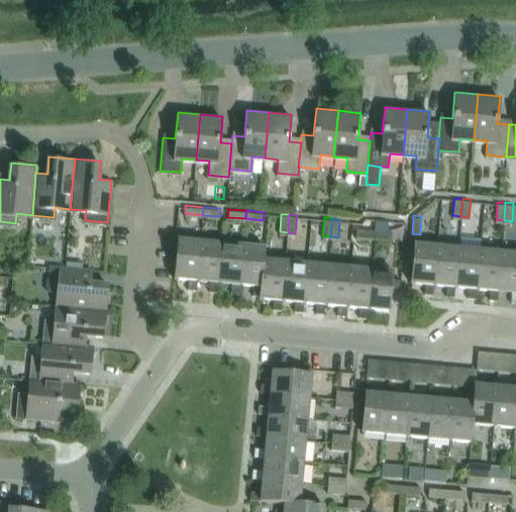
[(355,235),(374,236),(375,228),(356,227),(355,235)]
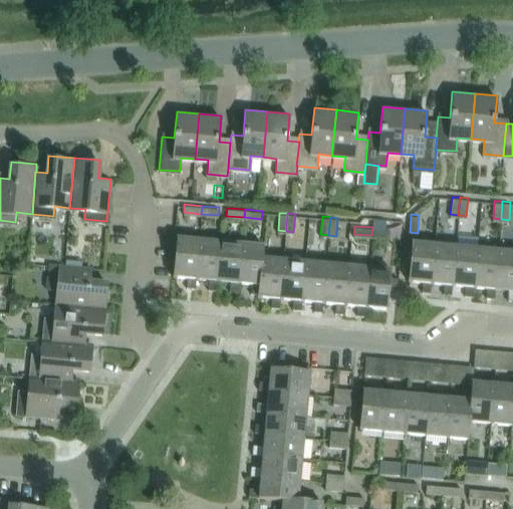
[(372,227),(371,235),(389,237),(390,229),(372,227)]
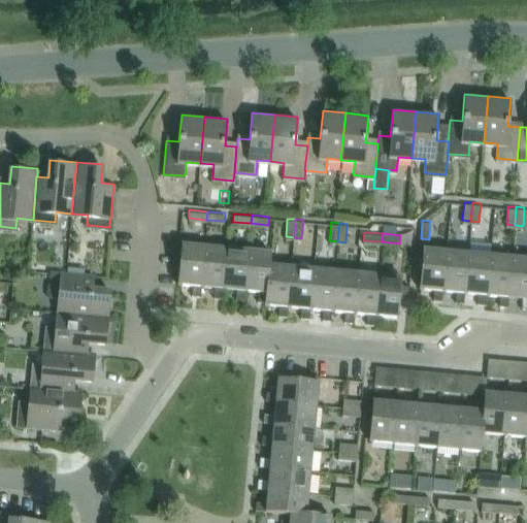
[(200,284),(204,243),(182,241),(177,282),(193,284),(192,293),(200,294),(201,284),(200,284)]
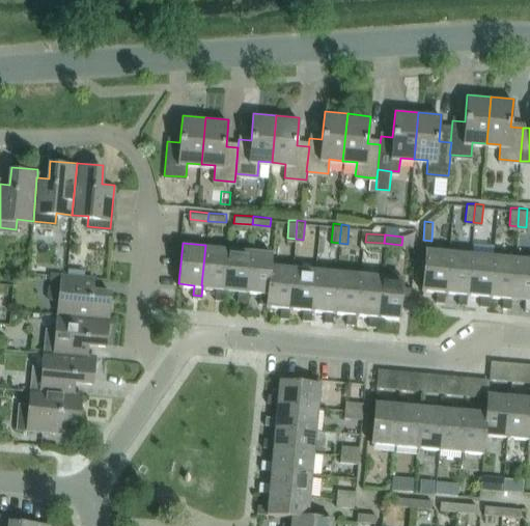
[(201,285),(202,285),(216,287),(216,297),(223,298),(224,287),(227,247),(205,245),(201,285)]
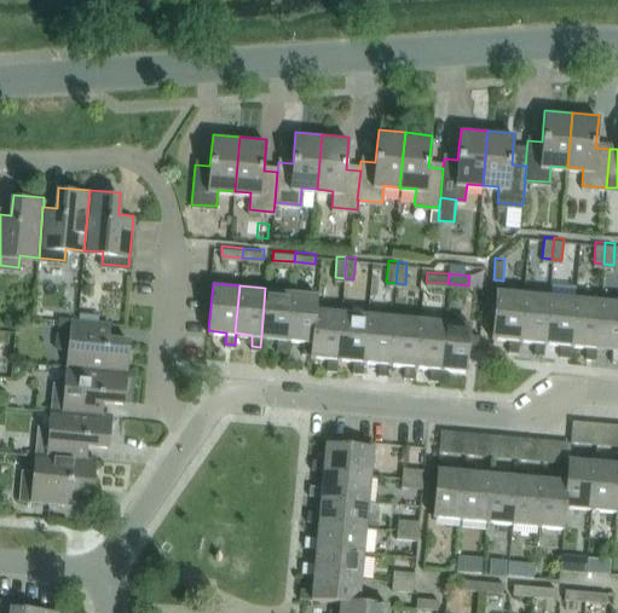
[(261,335),(278,336),(277,348),(287,350),(288,337),(287,337),(292,290),(265,288),(261,335)]
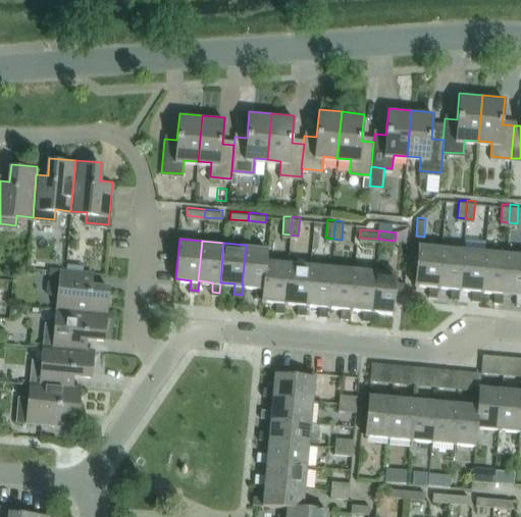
[(415,282),(429,285),(429,295),(436,295),(437,286),(437,285),(440,245),(418,243),(415,282)]
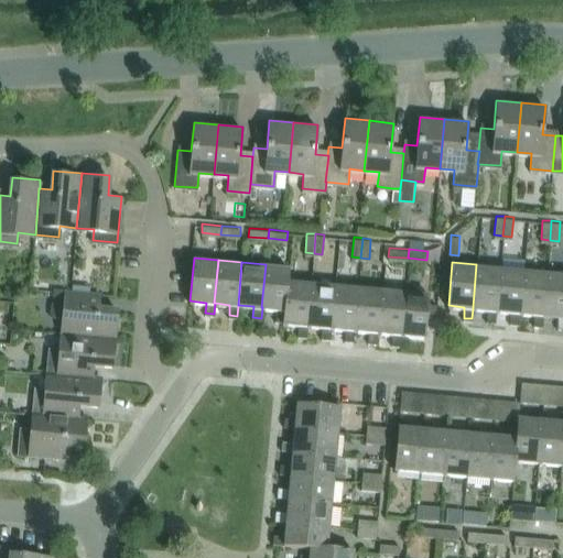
[(261,307),(262,307),(277,308),(275,319),(283,320),(288,279),(288,280),(289,266),(266,264),(261,307)]
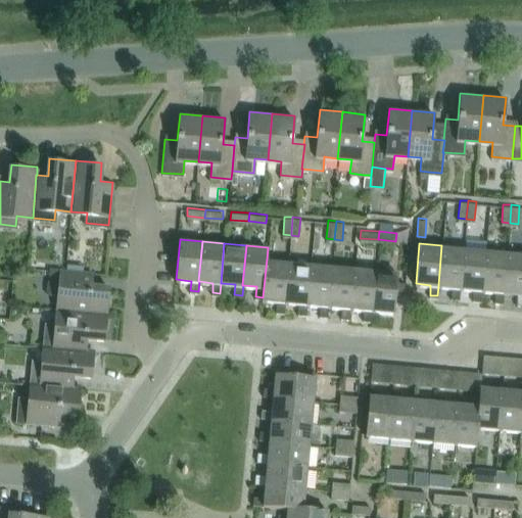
[(463,247),(441,245),(438,285),(438,286),(453,287),(452,297),(460,297),(461,288),(460,287),(463,247)]
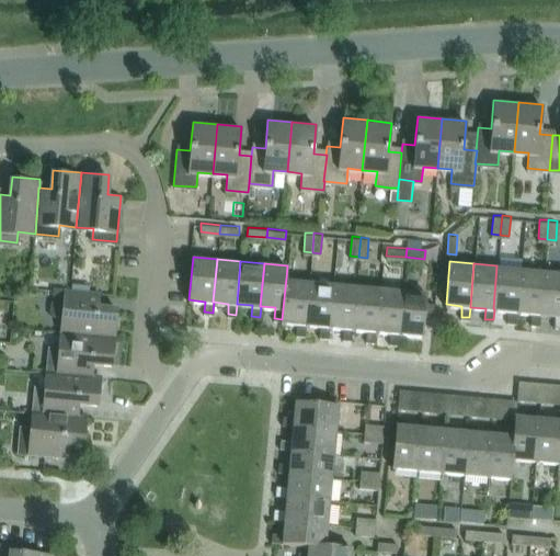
[(493,308),(494,309),(509,310),(507,320),(516,321),(517,311),(516,310),(521,268),(496,265),(493,308)]
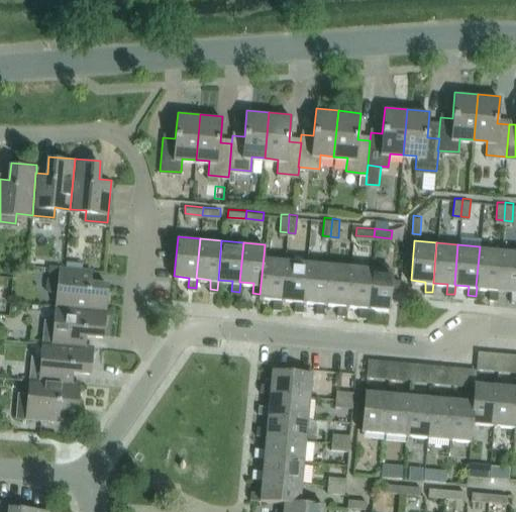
[(476,286),(477,287),(490,288),(489,297),(497,298),(498,288),(497,288),(501,248),(480,246),(476,286)]
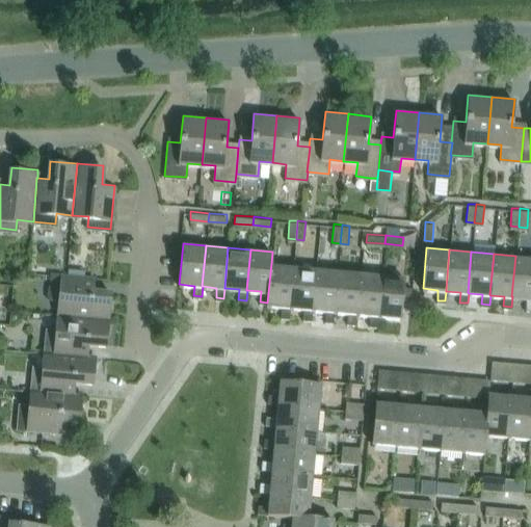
[(511,296),(512,296),(527,298),(526,308),(530,309),(530,257),(515,256),(511,296)]
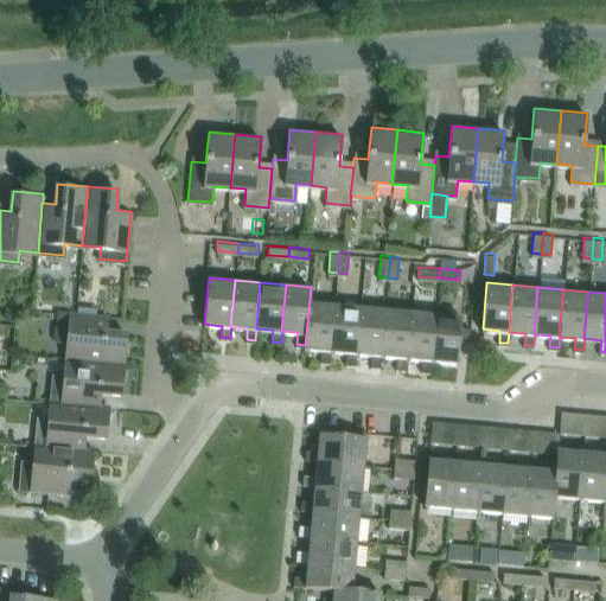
[(305,345),(304,347),(321,349),(320,360),(330,362),(331,350),(330,350),(335,302),(310,301),(310,300),(305,345)]
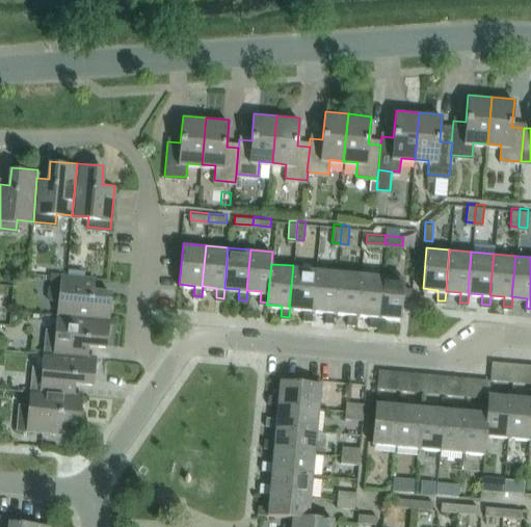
[(289,307),(290,307),(304,308),(303,318),(312,319),(312,309),(315,267),(293,265),(289,307)]
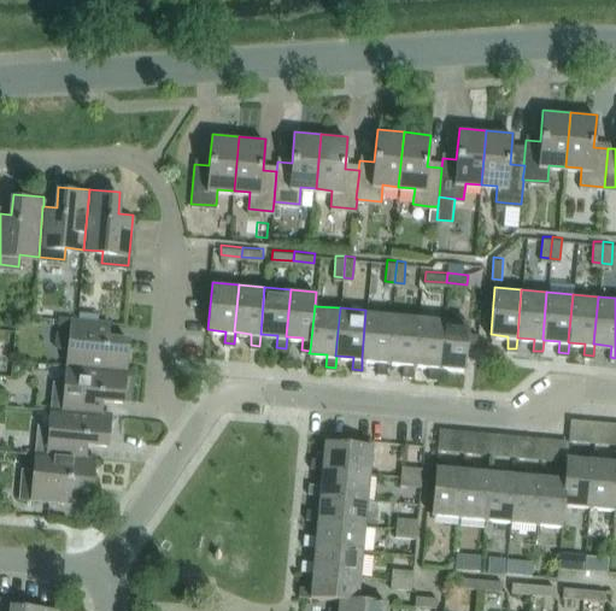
[(362,358),(379,359),(377,371),(387,372),(388,360),(387,360),(392,312),(365,310),(362,358)]
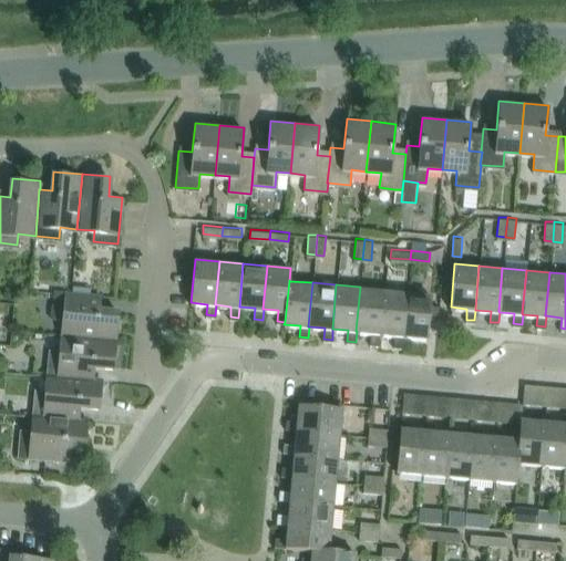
[(356,331),(357,331),(371,332),(370,343),(379,344),(380,333),(379,333),(383,289),(360,287),(356,331)]
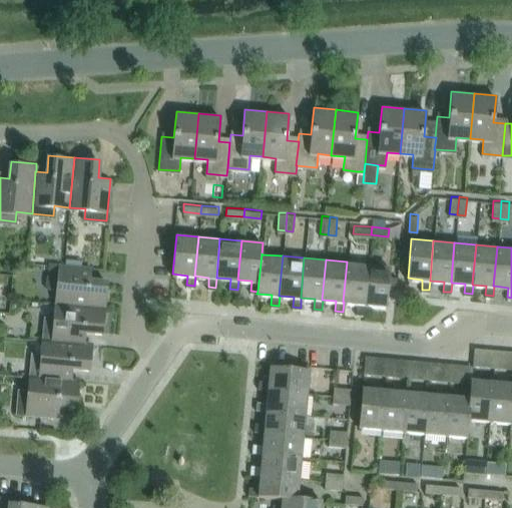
[(343,302),(344,302),(357,303),(357,313),(364,314),(365,304),(368,264),(347,262),(343,302)]
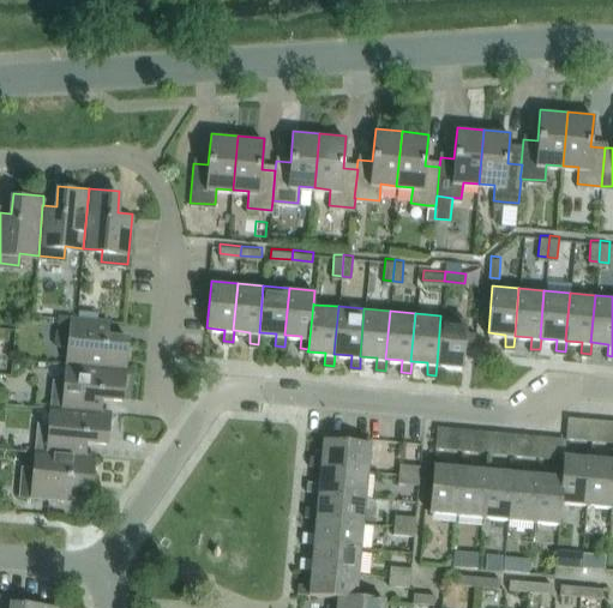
[(128,336),(107,333),(108,319),(59,314),(56,341),(68,342),(66,361),(126,366),(128,336)]
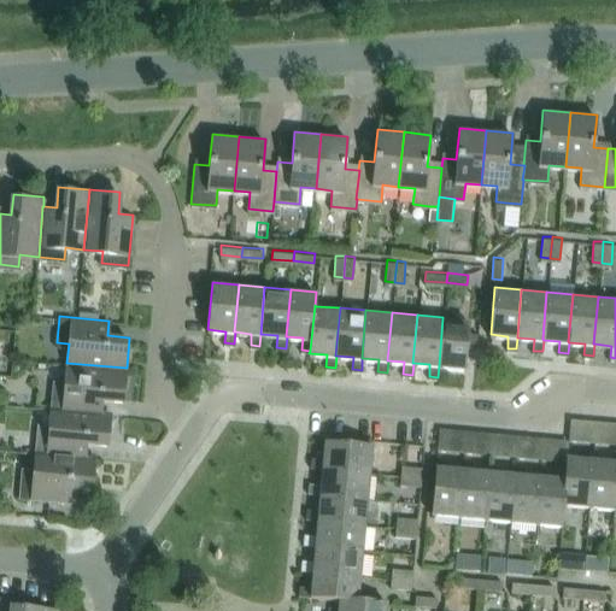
[(465,368),(467,348),(467,344),(477,345),(479,332),(469,330),(469,319),(443,317),(439,365),(465,368)]
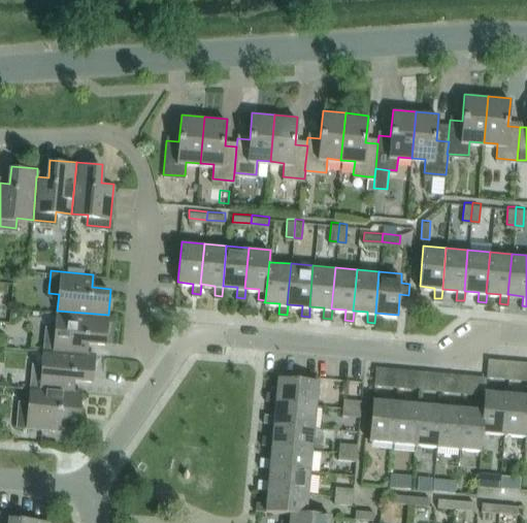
[(45,326),(43,348),(87,352),(87,351),(88,339),(106,341),(108,315),(57,311),(56,326),(45,326)]
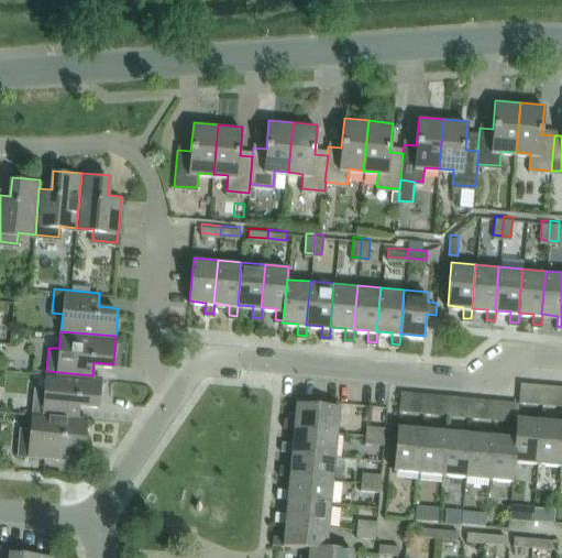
[(99,404),(99,403),(101,375),(92,374),(92,375),(46,371),(45,389),(34,387),(32,411),(78,415),(78,414),(79,402),(99,404)]
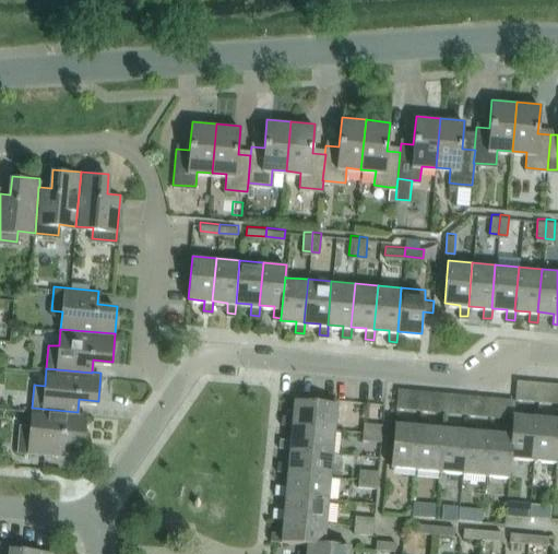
[(517,377),(515,397),(524,397),(525,378),(517,377)]
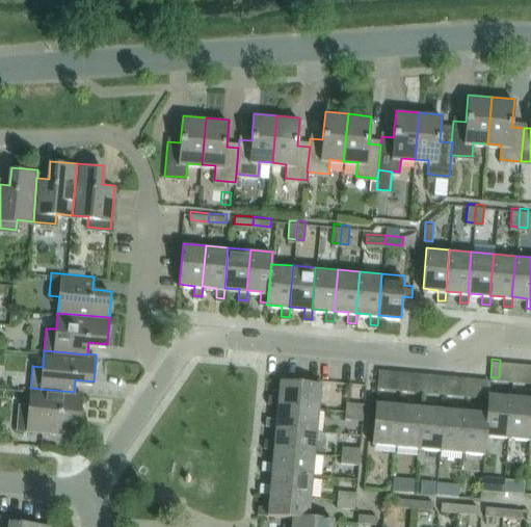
[(522,362),(513,361),(512,379),(521,379),(522,362)]
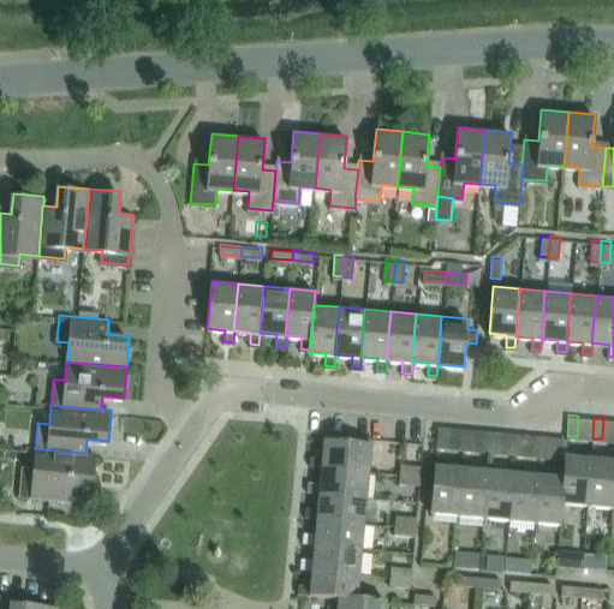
[(447,425),(437,424),(436,446),(446,447),(447,425)]
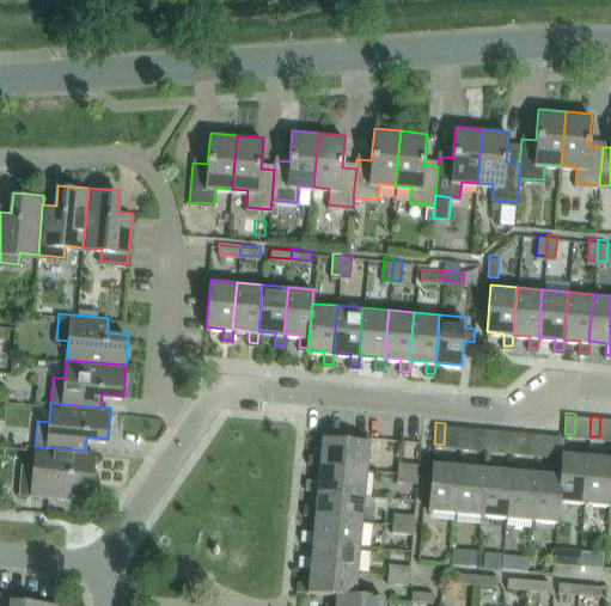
[(471,426),(462,424),(460,446),(470,447),(471,426)]
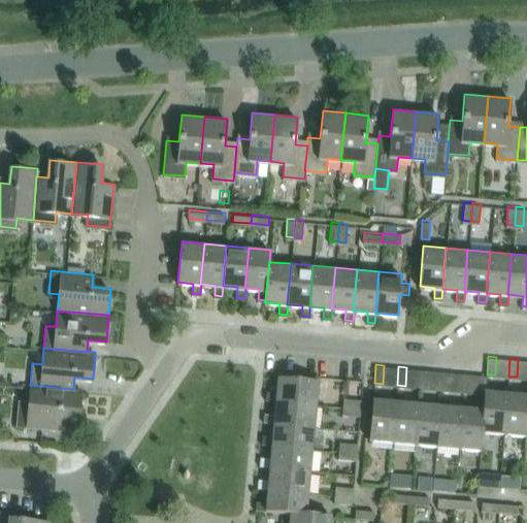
[(429,369),(420,368),(419,387),(427,388),(429,369)]
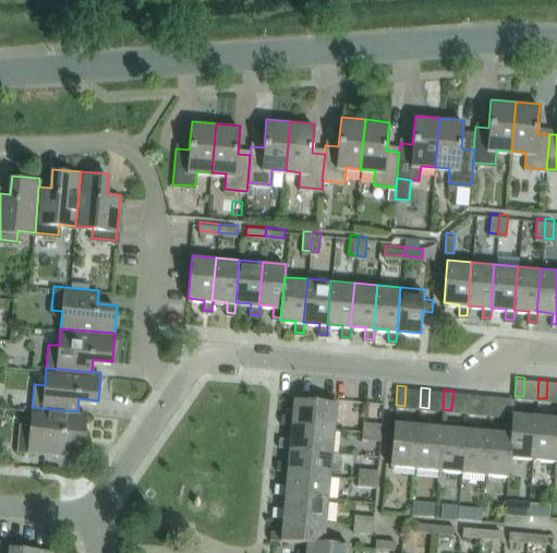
[(476,393),(468,392),(465,411),(474,411),(476,393)]
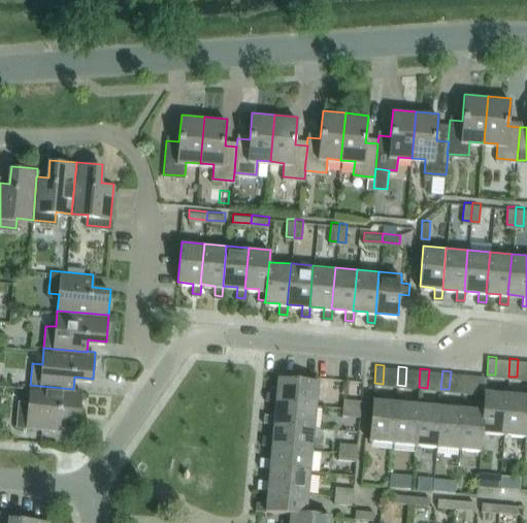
[(472,373),(464,372),(463,391),(471,391),(472,373)]
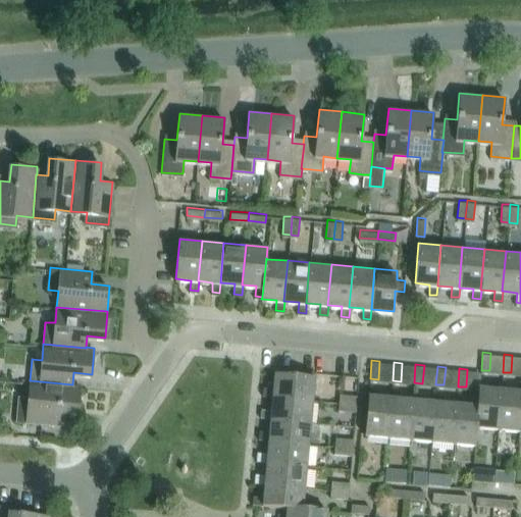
[(272,394),(313,398),(315,375),(274,371),(273,386),(263,385),(263,394),(272,395),(272,394)]
